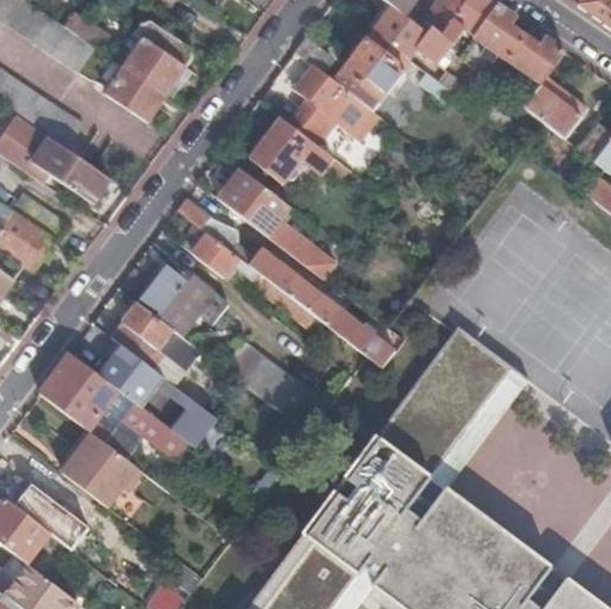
[(0,0),(0,17),(74,69),(94,43),(29,0),(0,0)]
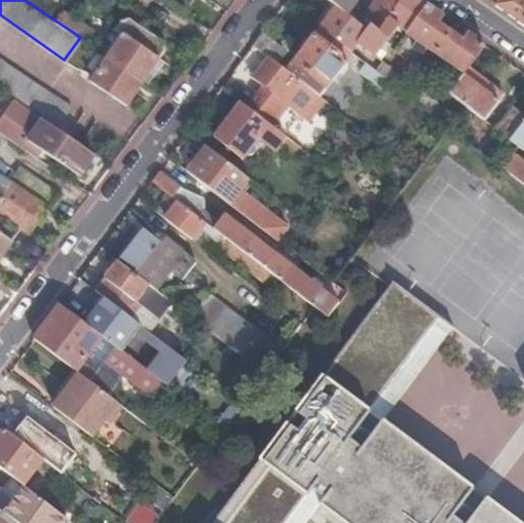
[(320,27),(349,49),(351,50),(358,41),(375,54),(399,24),(407,30),(425,2),(422,0),(399,0),(378,29),(371,24),(367,29),(336,5),(330,13),(325,9),(316,20),(322,24),(320,27)]
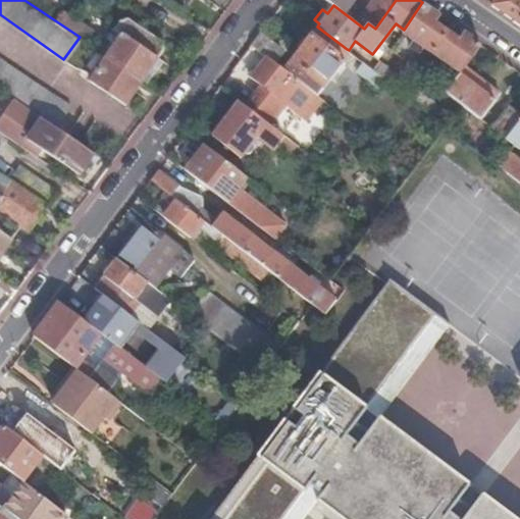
[(327,0),(333,5),(364,29),(368,23),(375,29),(396,0),(370,0),(360,16),(348,7),(352,0),(327,0)]
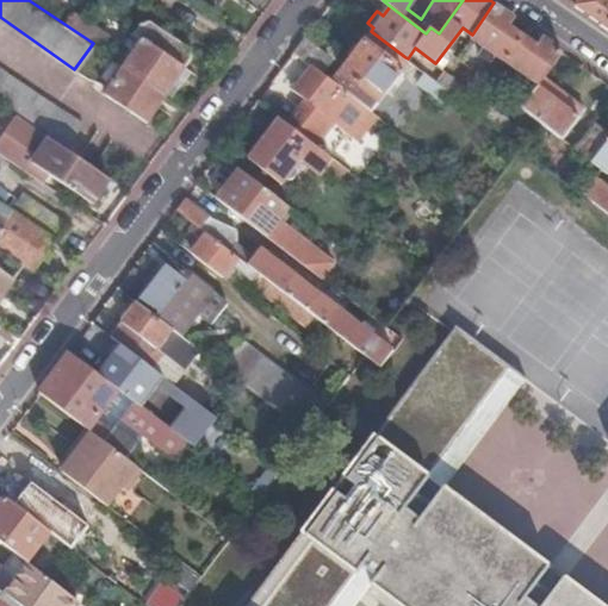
[(574,0),(607,24),(607,0),(574,0)]
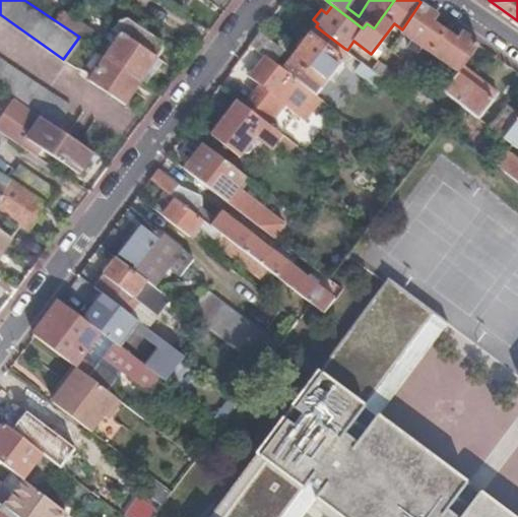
[(401,30),(430,50),(444,29),(431,21),(436,13),(421,2),(402,29),(401,30)]
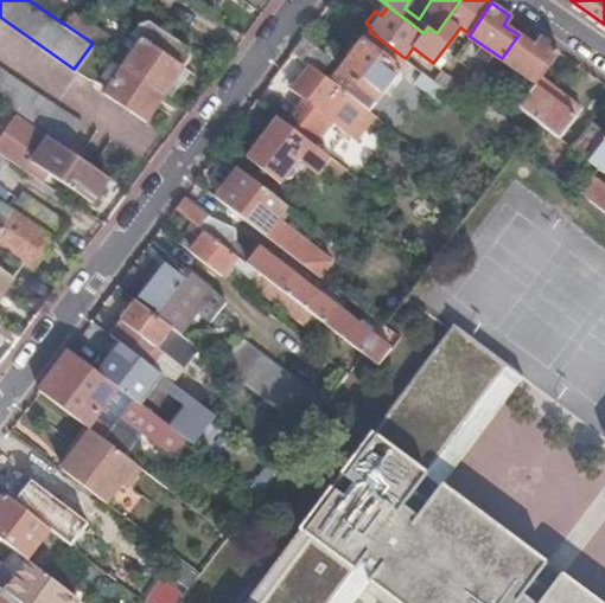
[(144,36),(184,62),(190,52),(190,44),(161,24),(151,26),(144,36)]
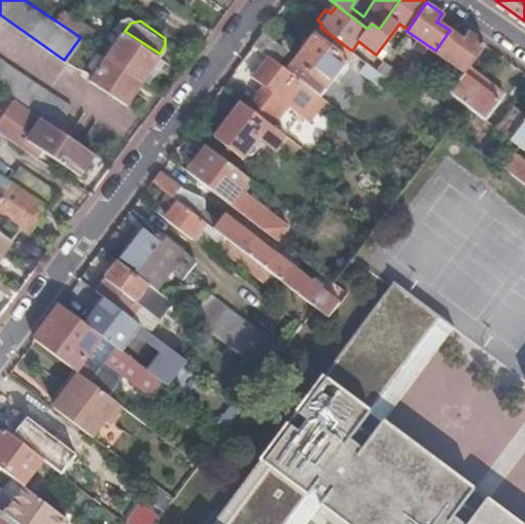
[(288,70),(320,95),(347,60),(344,58),(350,49),(320,27),(288,70)]
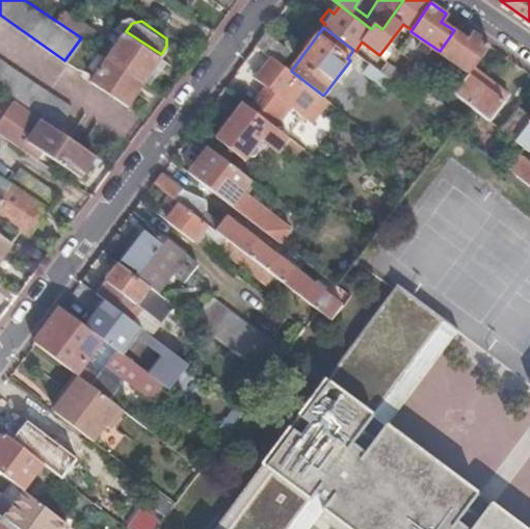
[(281,62),(289,51),(289,47),(266,29),(256,43),(271,55),(281,62)]
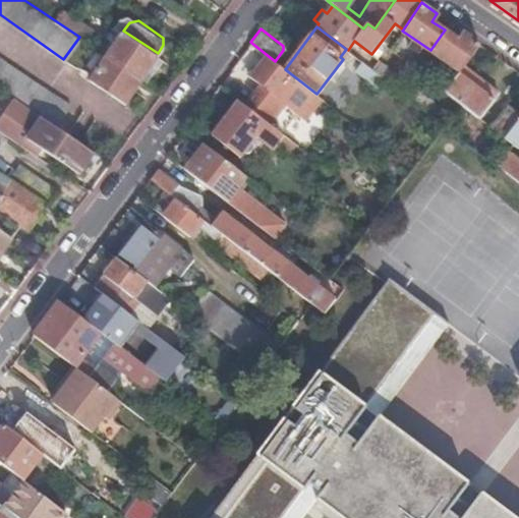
[(445,30),(430,50),(459,70),(463,64),(479,42),(467,34),(463,32),(457,39),(445,30)]
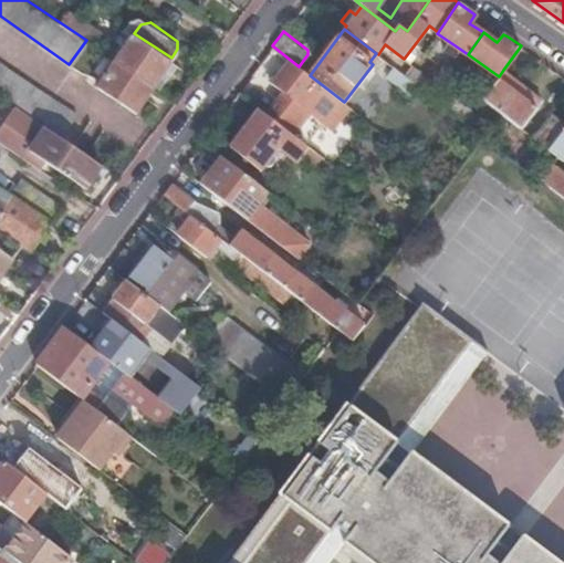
[(116,60),(152,84),(154,85),(171,58),(134,33),(116,60)]
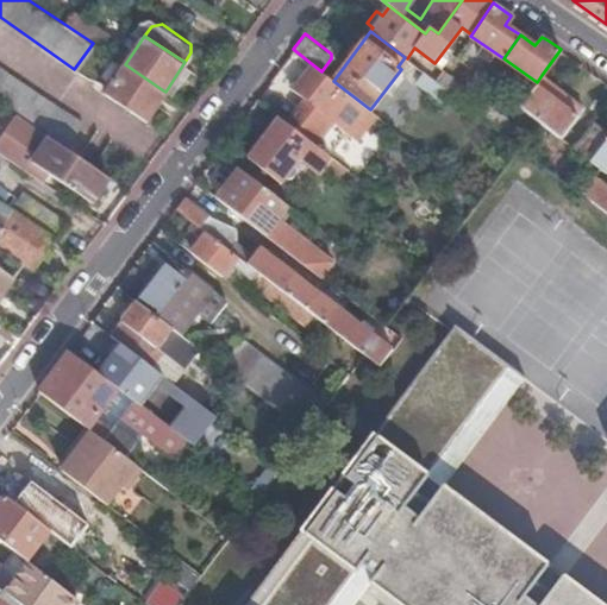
[(435,80),(438,75),(443,69),(435,63),(414,48),(407,58),(435,80)]
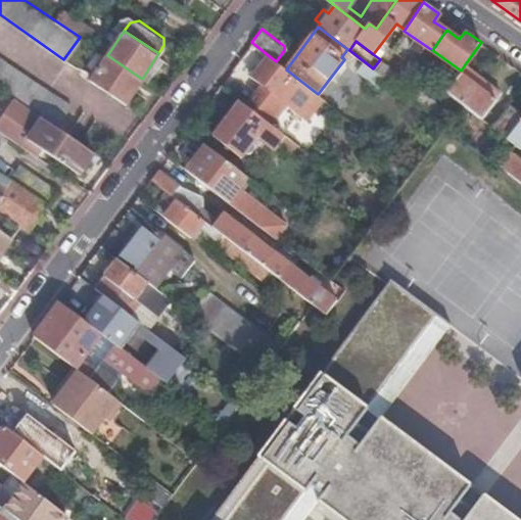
[(367,77),(373,68),(349,50),(350,60),(360,66),(358,69),(367,77)]
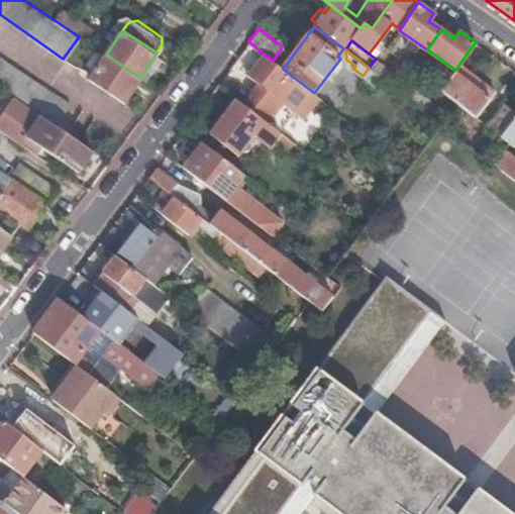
[(88,77),(123,100),(138,77),(106,55),(104,54),(88,77)]
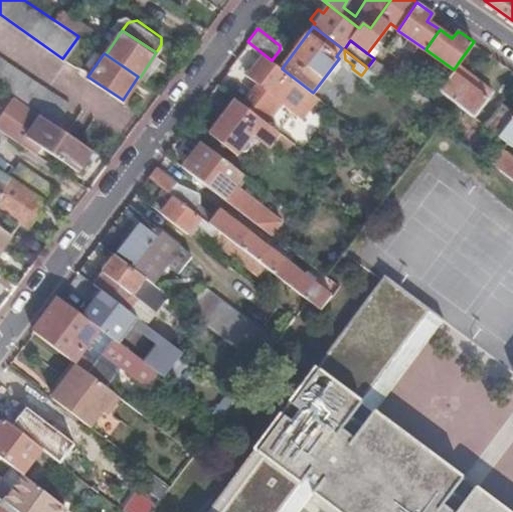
[(293,110),(301,117),(317,96),(313,93),(282,68),(272,60),(263,53),(246,74),(258,82),(293,110)]
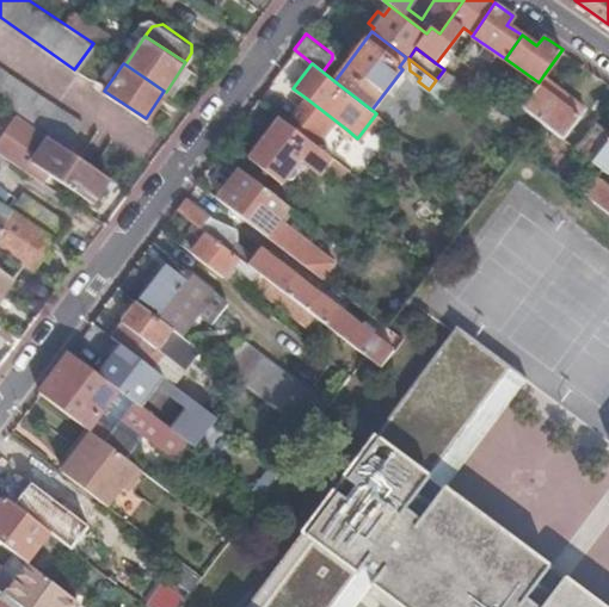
[(0,101),(20,116),(66,146),(81,122),(0,67),(0,101)]
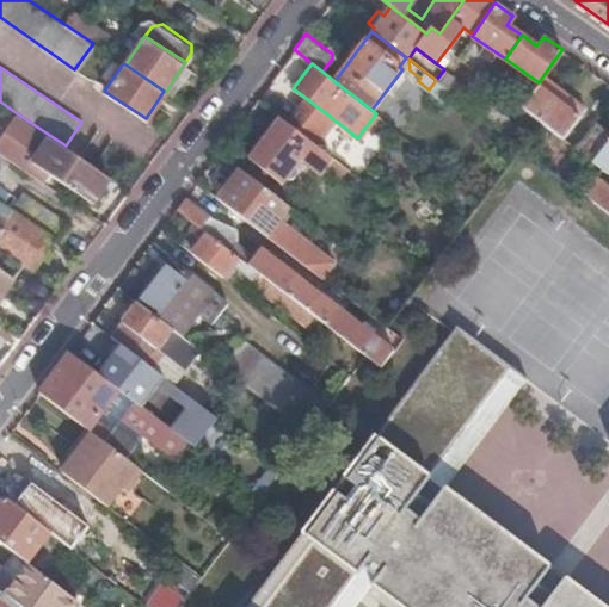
[(436,80),(449,90),(454,82),(446,76),(443,79),(440,75),(436,80)]
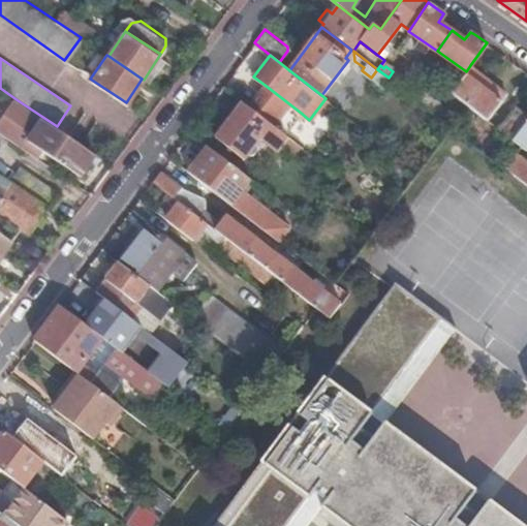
[(453,93),(486,119),(505,93),(470,65),(466,71),(464,73),(466,74),(453,93)]
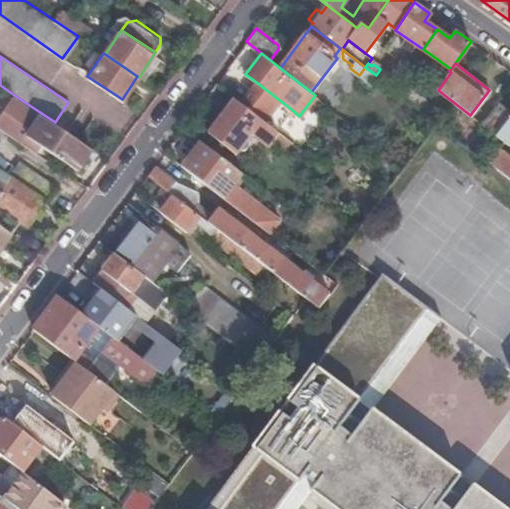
[(240,103),(275,130),(291,109),(256,82),(240,103)]
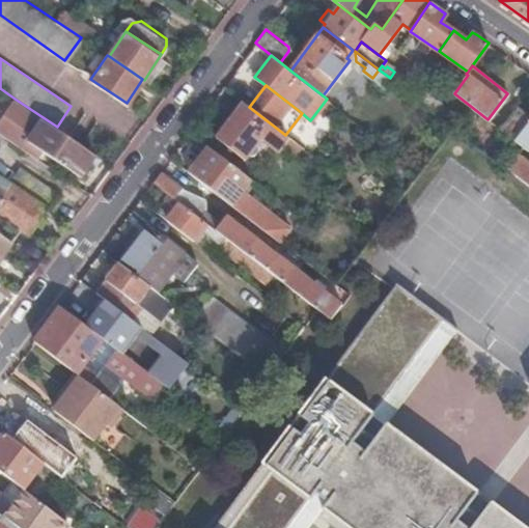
[(27,137),(79,172),(93,150),(57,127),(18,101),(11,110),(34,126),(27,137)]
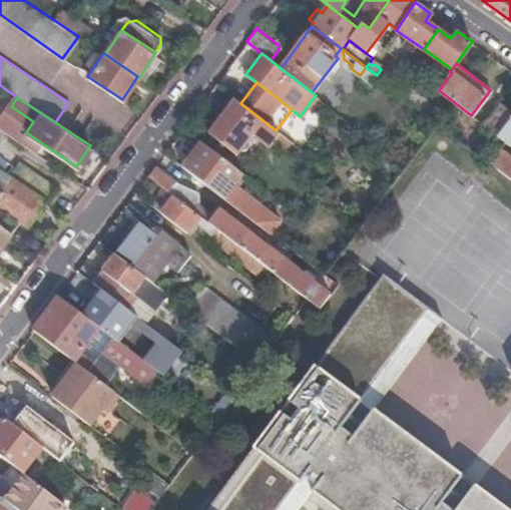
[(240,103),(233,98),(207,132),(235,154),(239,149),(251,134),(256,136),(269,146),(279,133),(276,130),(240,103)]
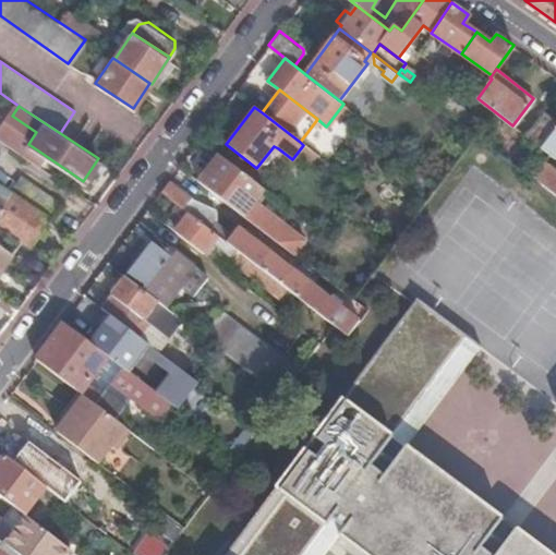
[(524,134),(540,146),(555,125),(555,121),(542,111),(524,134)]
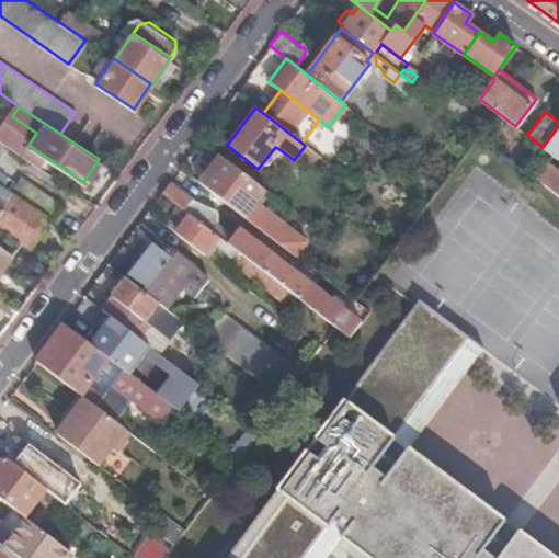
[(275,147),(262,163),(263,163),(264,163),(265,163),(266,163),(267,163),(269,163),(269,162),(280,149),(275,147)]
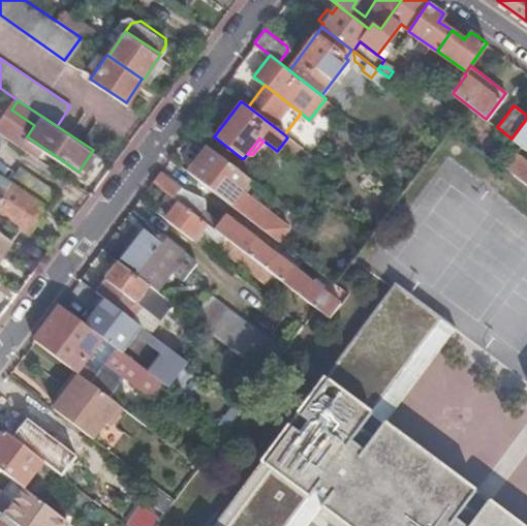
[(250,179),(207,146),(187,169),(222,197),(272,236),(278,240),(288,226),(260,205),(255,202),(258,197),(253,193),(250,197),(241,190),(250,179)]
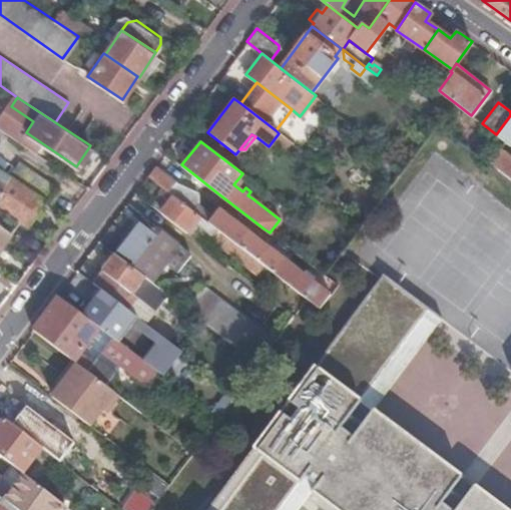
[(488,161),(510,178),(510,157),(498,148),(488,161)]
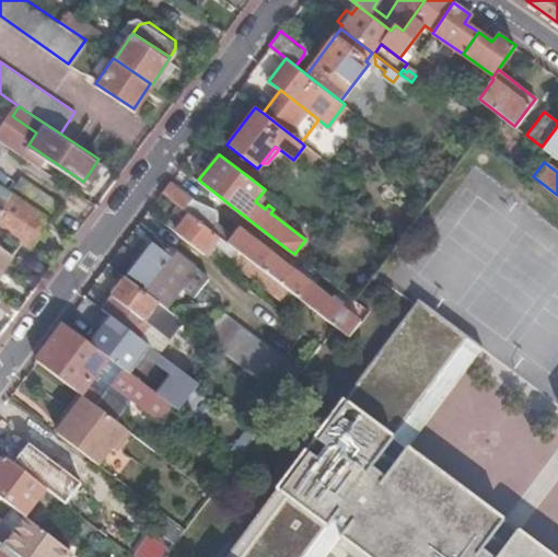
[(10,187),(49,213),(57,218),(67,202),(20,172),(10,187)]
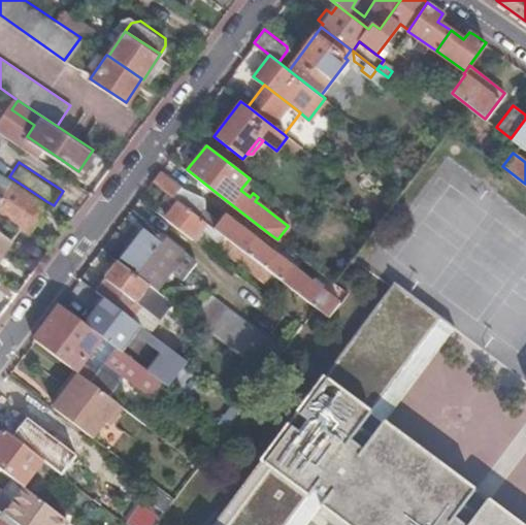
[(0,211),(20,226),(28,230),(46,201),(9,176),(0,170),(0,211)]
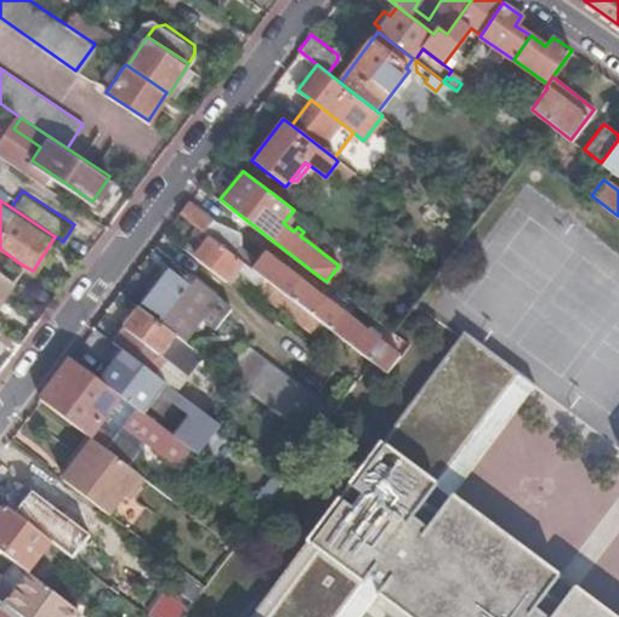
[(249,266),(250,267),(253,268),(259,261),(254,257),(240,245),(239,230),(211,218),(187,200),(179,211),(198,226),(230,250),(233,253),(249,266)]
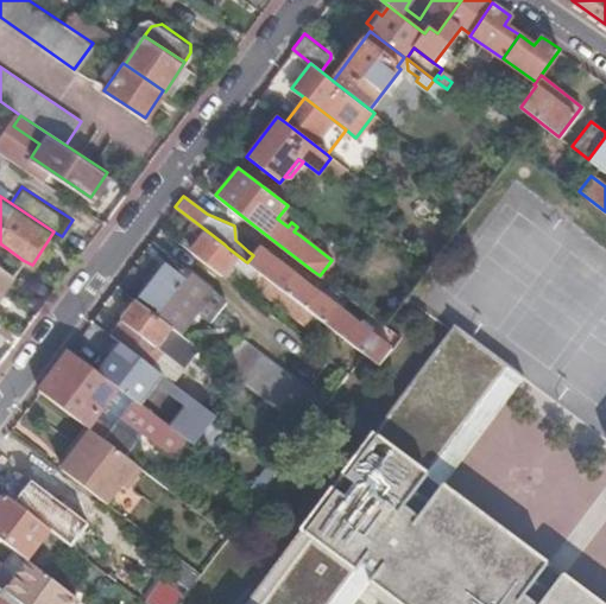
[(397,227),(382,216),(374,226),(389,236),(397,227)]
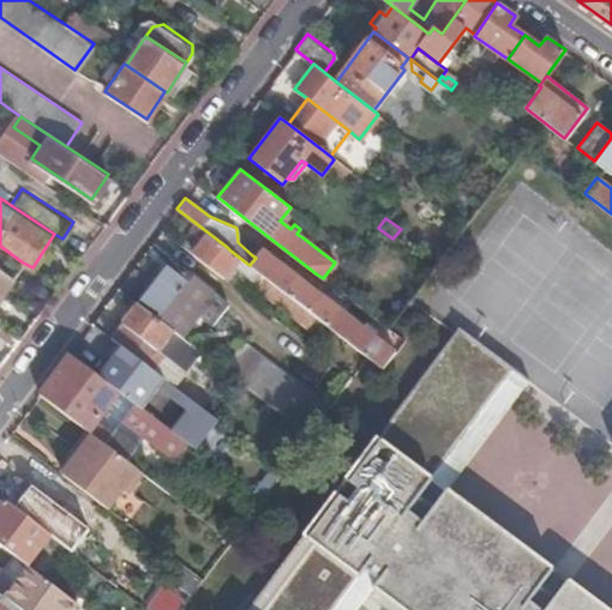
[(180,242),(223,275),(232,264),(241,271),(247,264),(246,263),(231,251),(227,247),(196,223),(180,242)]
